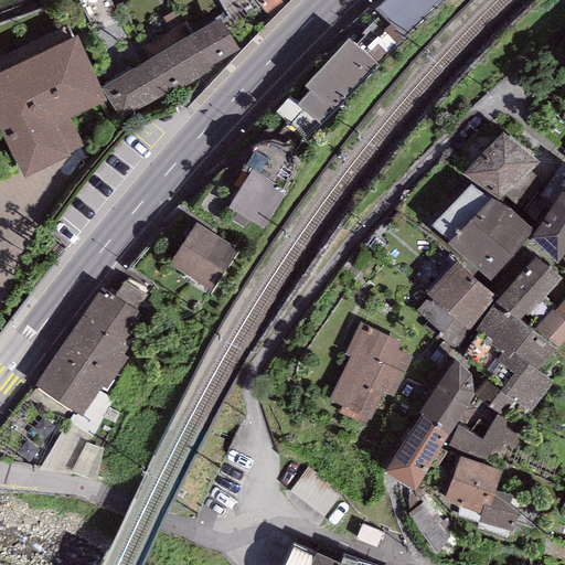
[(253,0),(266,16),(284,0),(253,0)]
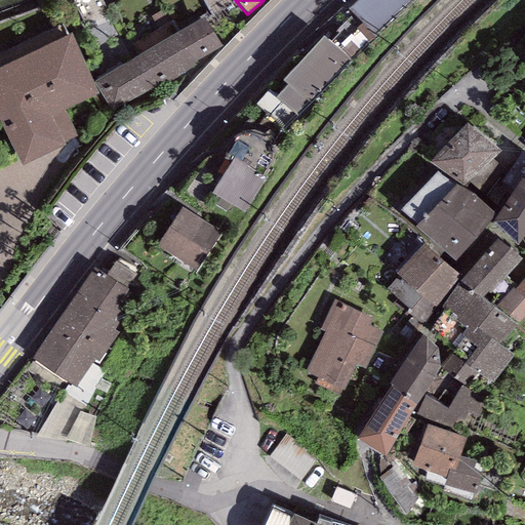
[(358,0),(350,8),(375,35),(412,0),(358,0)]
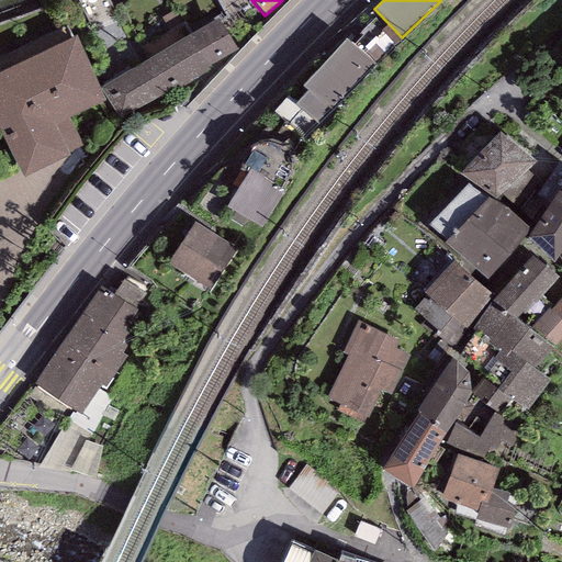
[(217,15),(182,38),(204,72),(239,51),(217,15)]
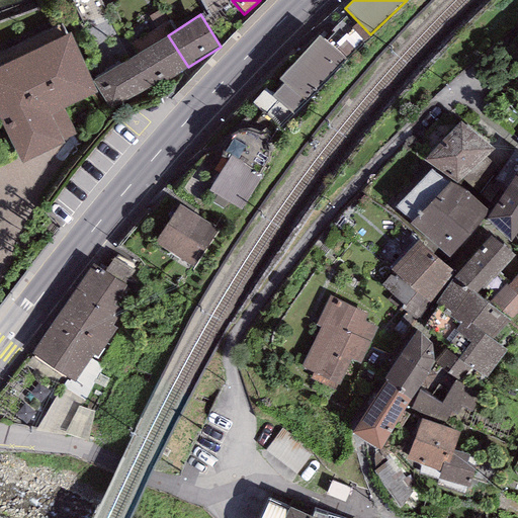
[(69,34),(0,67),(0,121),(20,163),(77,137),(63,109),(97,92),(69,34)]
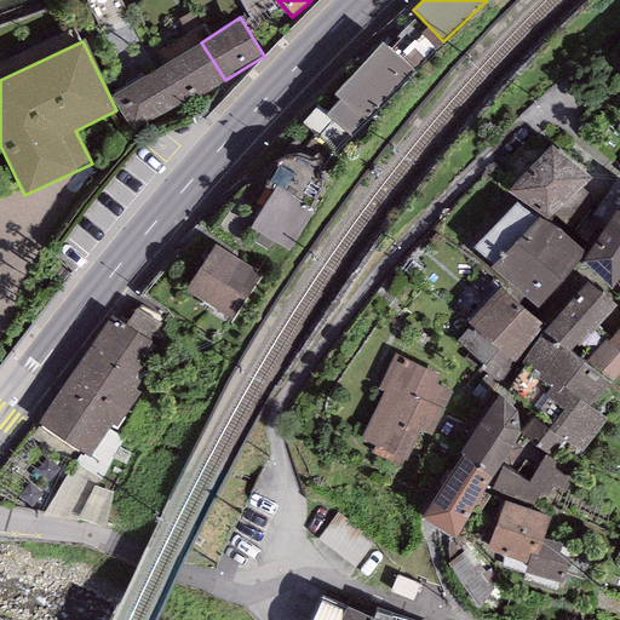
[(201,42),(158,69),(179,104),(182,108),(225,80),(201,42)]
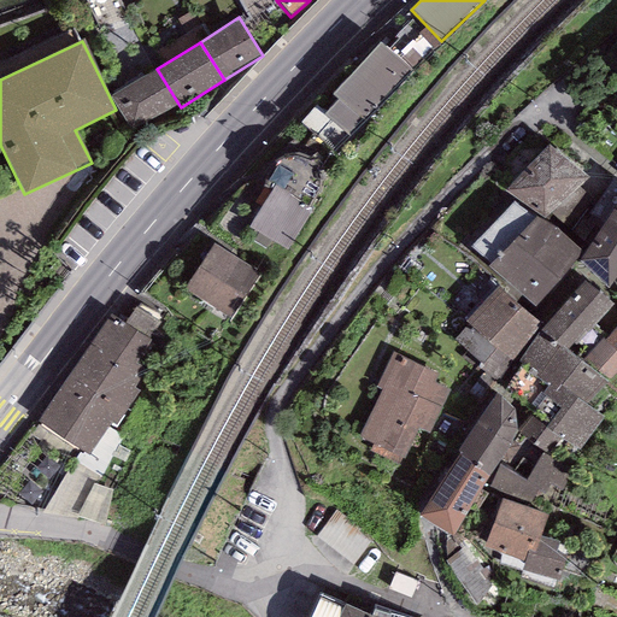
[(411,72),(380,43),(333,94),(338,100),(364,124),(411,72)]
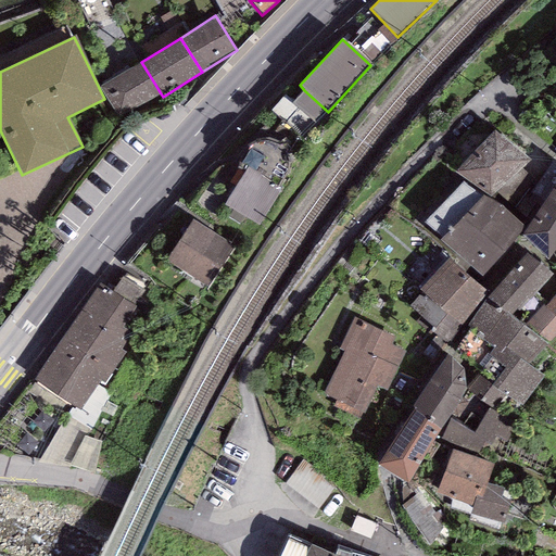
[(100,87),(119,119),(161,93),(141,62),(100,87)]
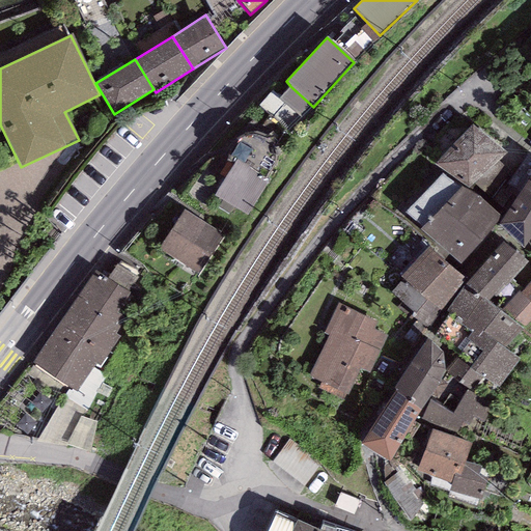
[(302,118),(313,107),(290,86),(279,98),(302,118)]
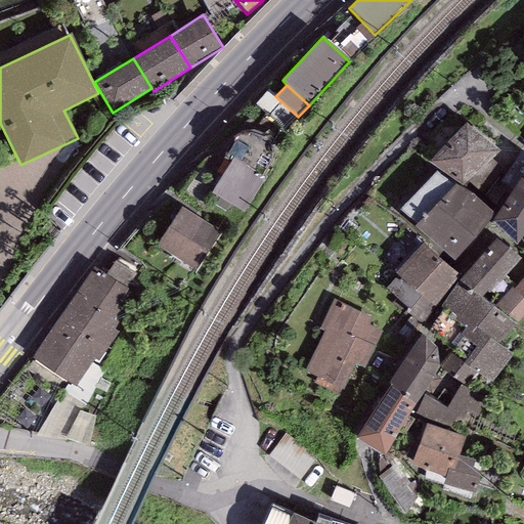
[(500,151),(466,123),(429,163),(462,185),(468,180),(491,159),(500,151)]
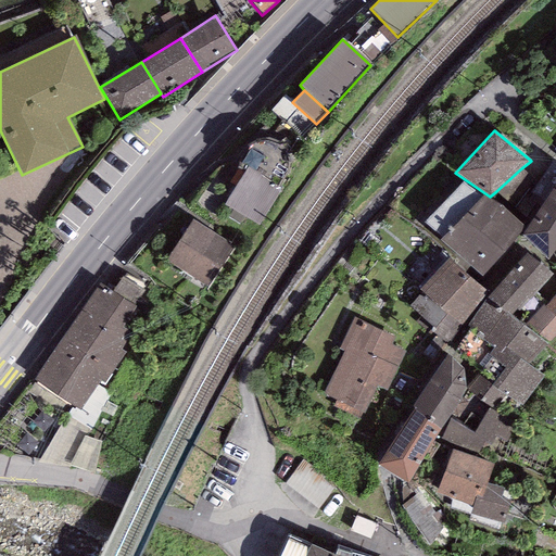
[(555,247),(555,164),(553,162),(518,207),(534,219),(521,237),(548,257),(555,247)]
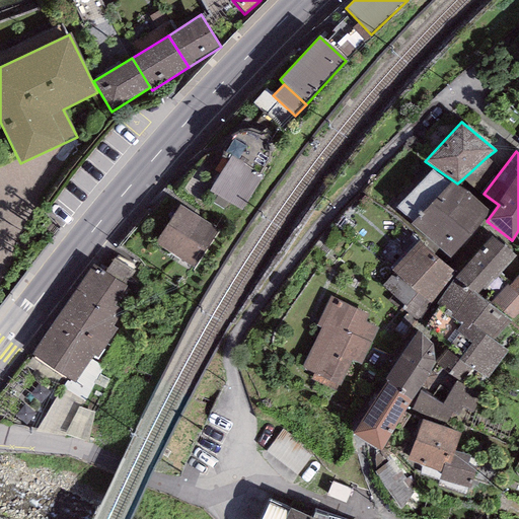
[(499,169),(487,157),(463,178),(478,192),(499,169)]
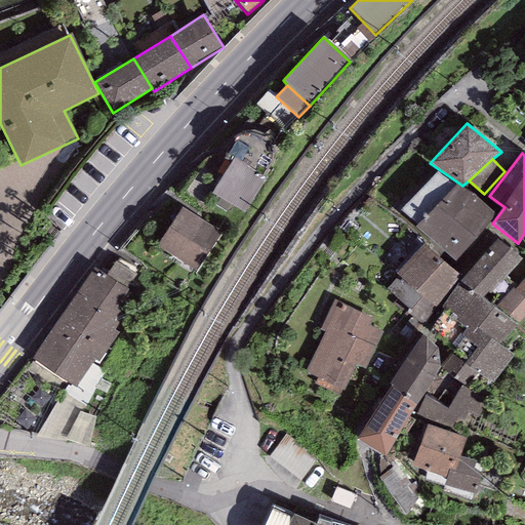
[(266,179),(234,160),(212,194),(244,213),(266,179)]
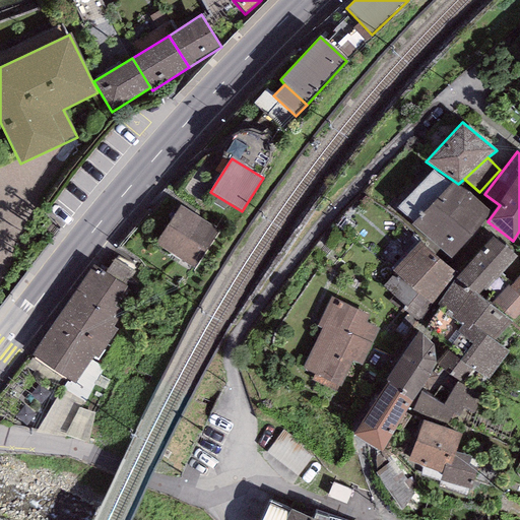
[(493,213),(451,182),(449,185),(433,170),(396,207),(414,222),(411,225),(451,259),(493,213)]
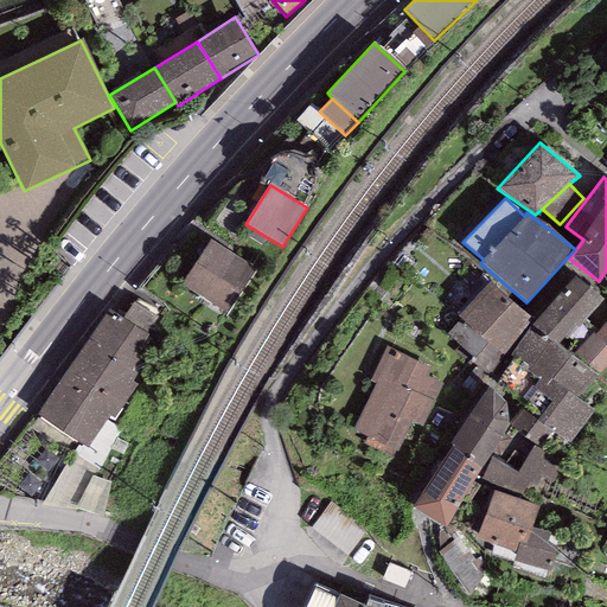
[(257,270),(211,240),(181,283),(227,315),(257,270)]
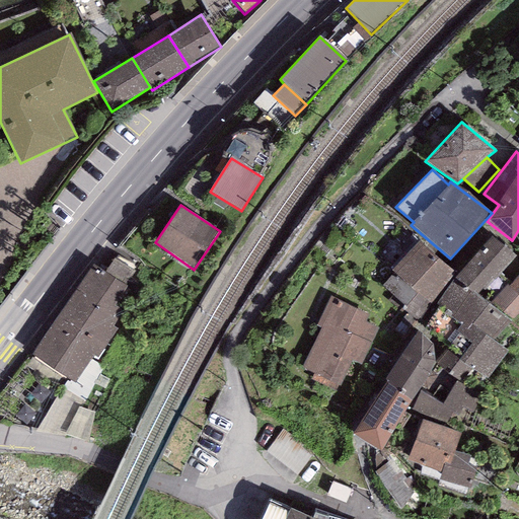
[(492,236),(455,279),(477,295),(516,255),(492,236)]
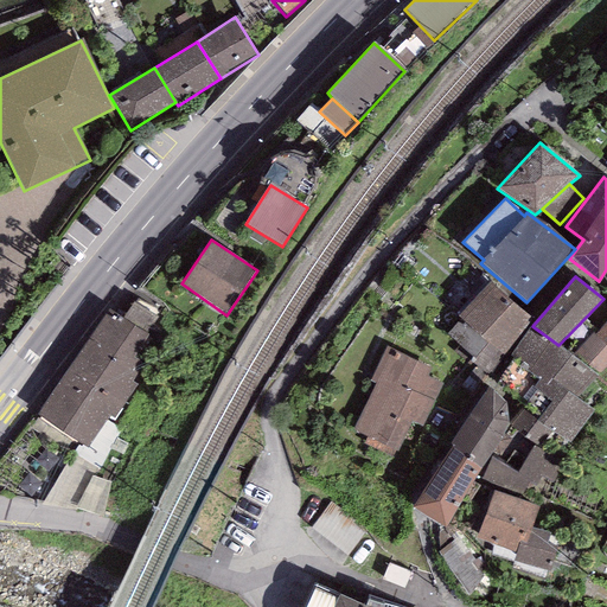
[(461,319),(480,337),(512,301),(490,281),(458,317),(461,319)]
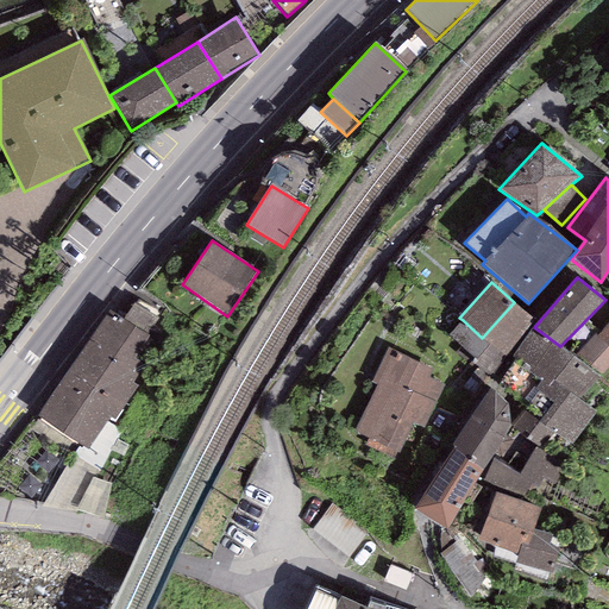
[(534,319),(514,302),(482,338),(489,344),(473,359),(471,363),(490,378),(534,319)]
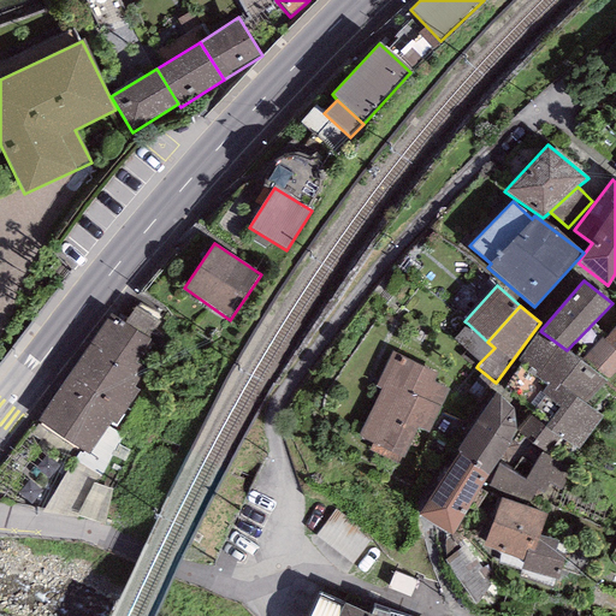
[(136,307),(125,324),(159,347),(171,330),(136,307)]
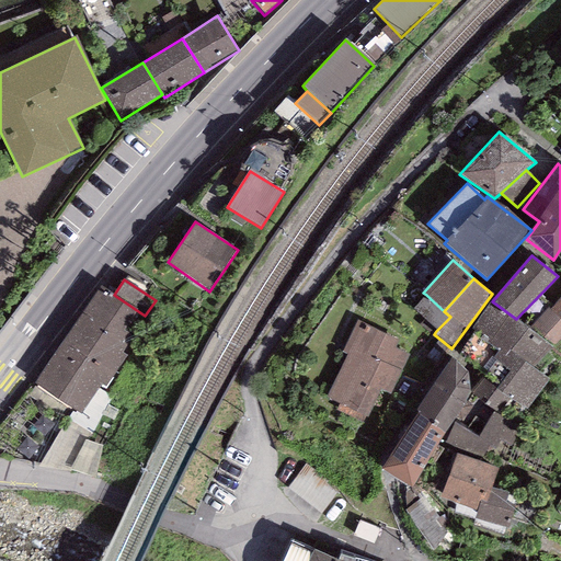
[(114,295),(100,286),(36,385),(81,414),(100,385),(106,389),(127,356),(122,353),(145,316),(114,295)]
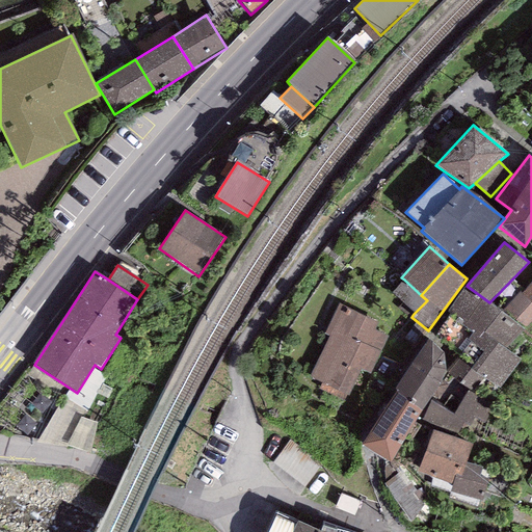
[(392,293),(414,314),(427,300),(421,295),(404,280),(392,293)]
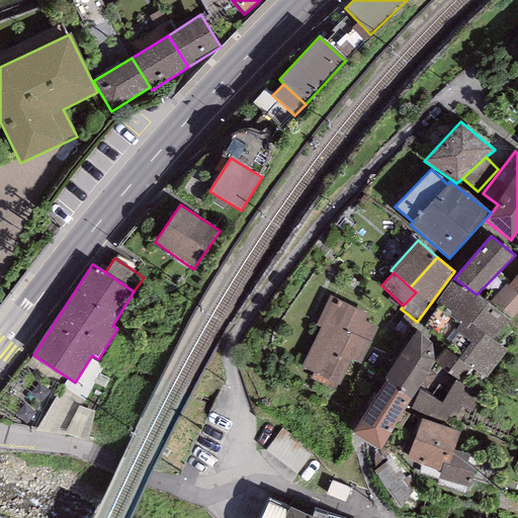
[(517,274),(508,286),(517,295),(517,274)]
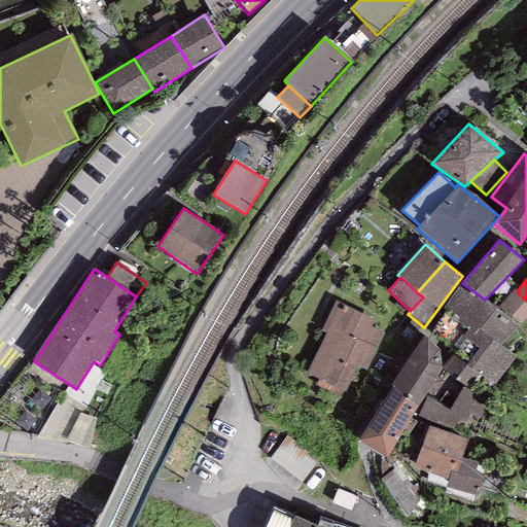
[(462,283),(443,309),(447,312),(468,329),(462,338),(478,349),(465,364),(480,375),(493,385),(516,356),(502,346),(518,325),(496,308),(485,300),(462,283)]
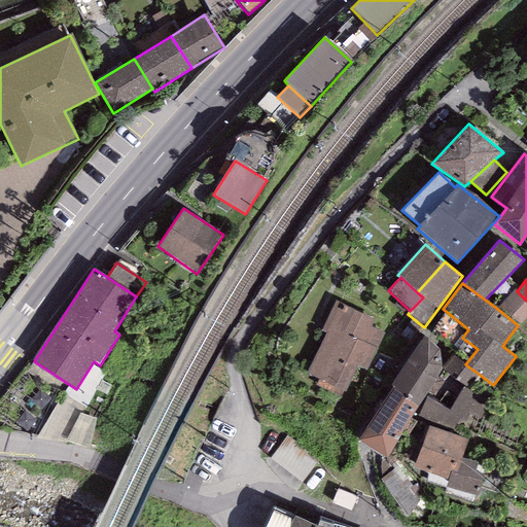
[(518,325),(526,316),(526,301),(517,291),(515,290),(496,308),(518,325)]
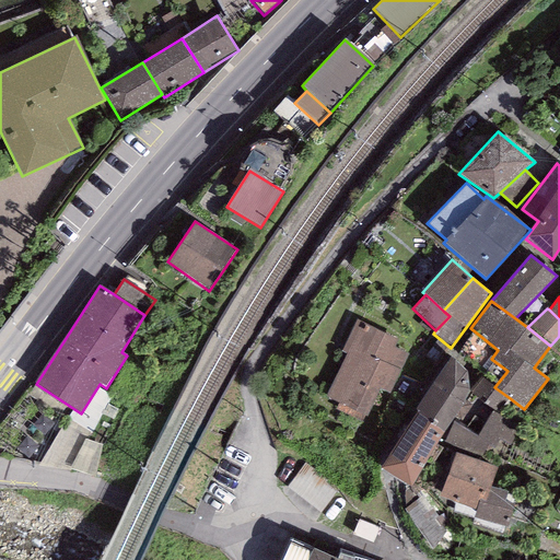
[(397,341),(358,321),(340,352),(347,357),(326,397),(338,404),(336,408),(363,422),(381,389),(391,395),(410,356),(394,348),(397,341)]
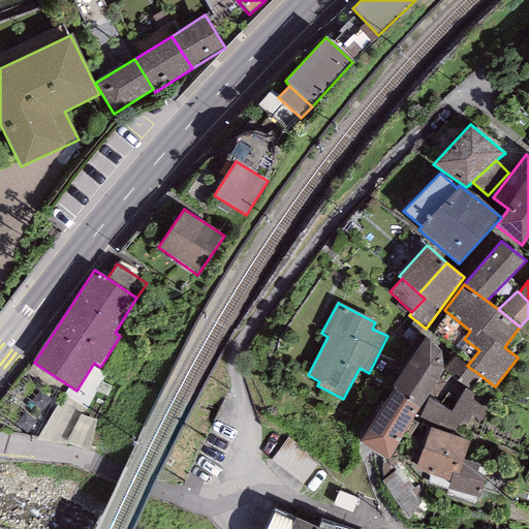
[(470,331),(448,313),(432,335),(457,353),(444,370),(471,390),(481,376),(467,366),(479,350),(464,339),(470,331)]
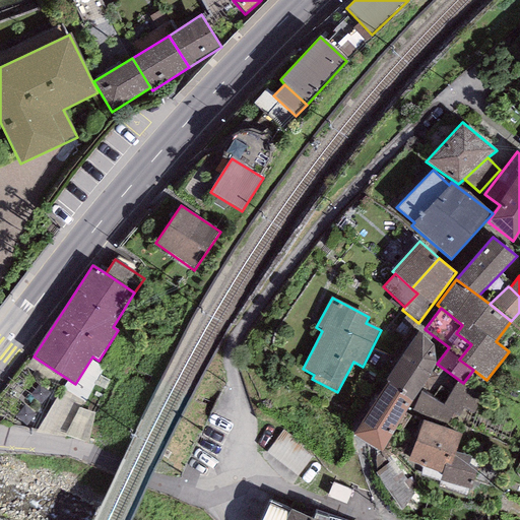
[(433,344),(418,331),(385,381),(386,383),(412,401),(420,387),(428,392),(439,377),(431,372),(436,365),(433,344)]
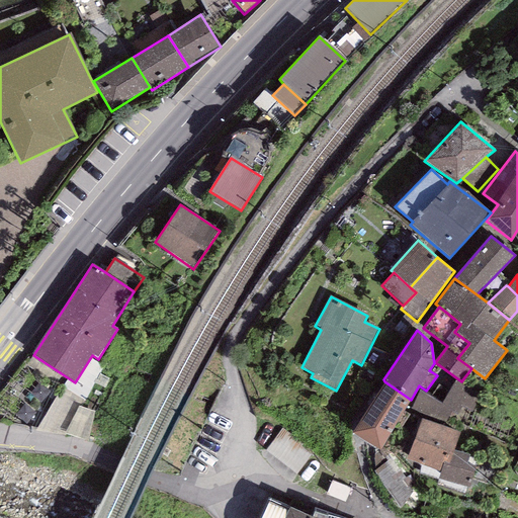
[(481,394),(455,380),(441,403),(419,391),(411,409),(445,422),(448,417),(456,415),(460,406),(472,413),(481,394)]
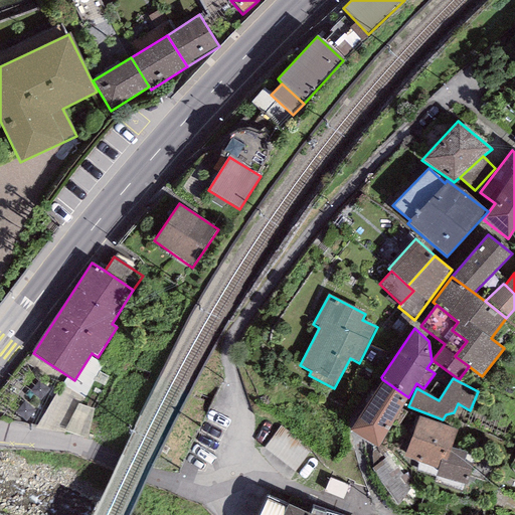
[(382,379),(351,431),(377,448),(408,397),(382,379)]
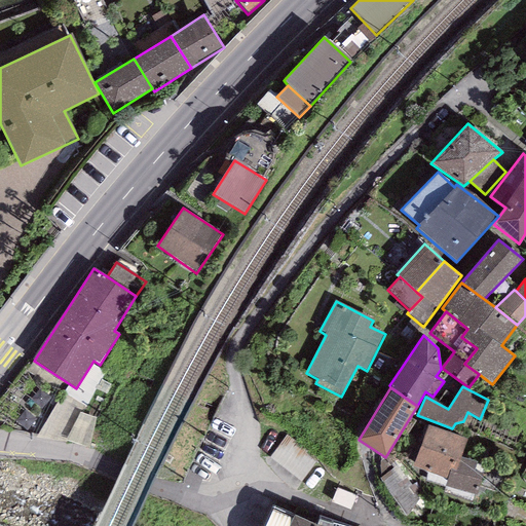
[(80,415),(81,443),(98,442),(96,414),(80,415)]
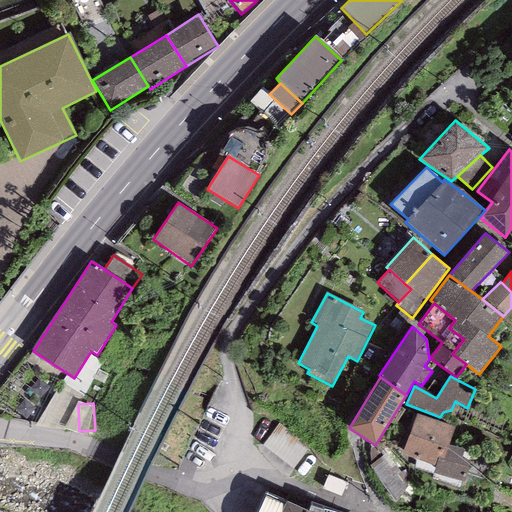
[(455,427),(416,414),(402,454),(434,466),(433,474),(463,482),(471,461),(461,457),(463,449),(449,445),(455,427)]
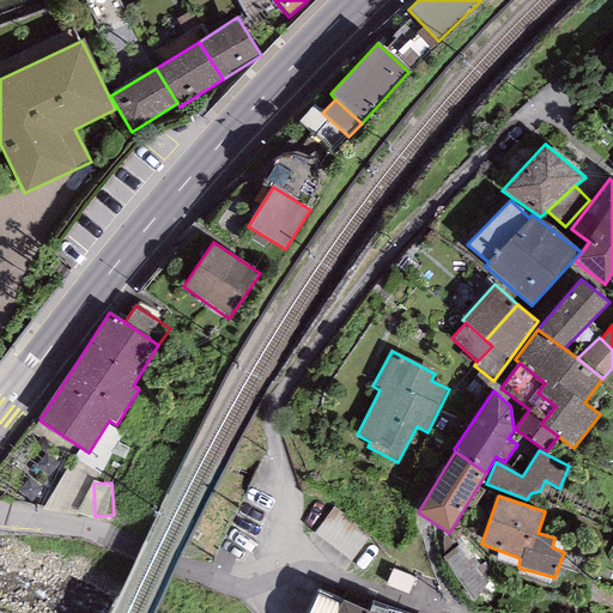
[(462,542),(444,558),(473,604),(491,582),(462,542)]
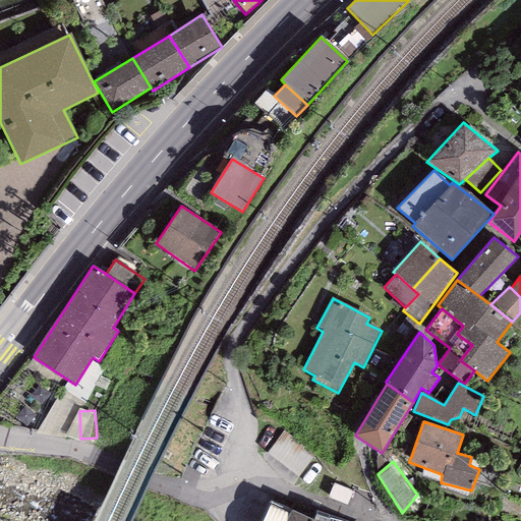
[(324,520),(277,499),(266,520),(324,520)]
